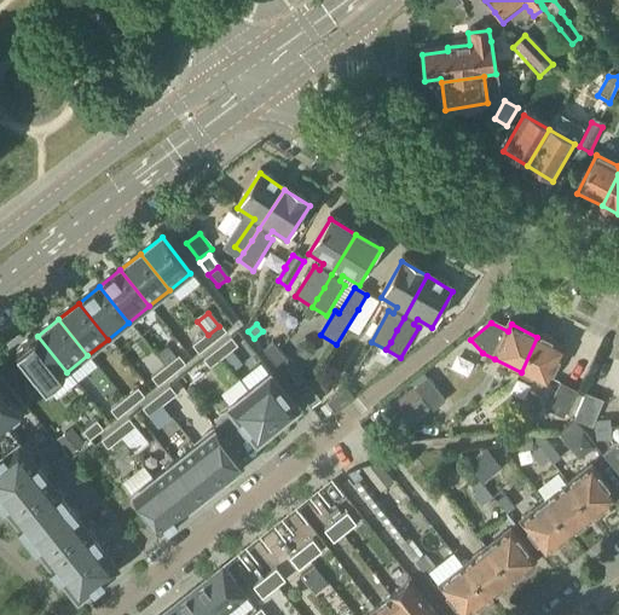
[(220,326),(206,337),(213,346),(226,335),(220,326)]
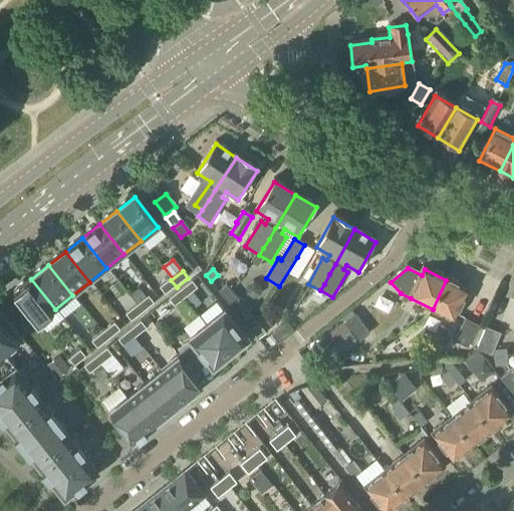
[(31,279),(14,292),(37,322),(55,309),(31,279)]
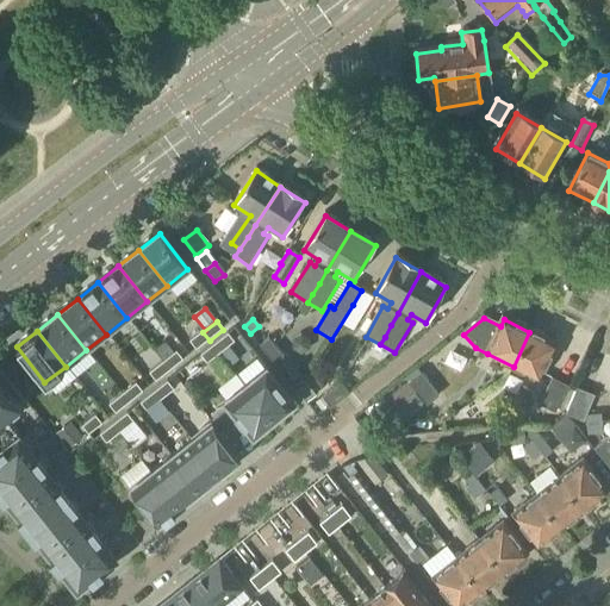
[(203,332),(190,343),(195,351),(210,341),(203,332)]
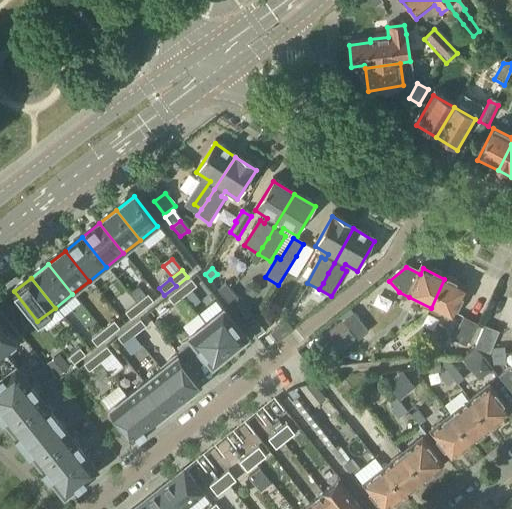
[(444,279),(431,308),(453,318),(466,290),(444,279)]
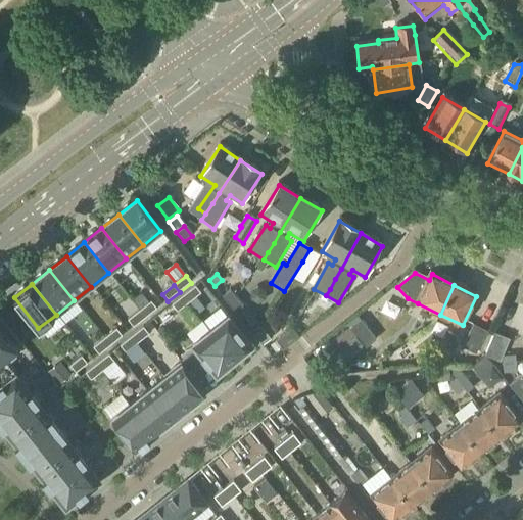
[(195,288),(184,297),(189,304),(200,295),(195,288)]
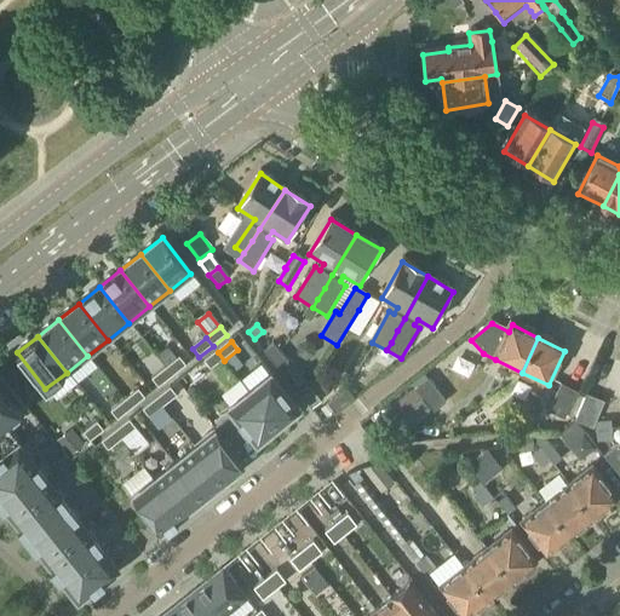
[(264,353),(271,363),(281,355),(274,346),(264,353)]
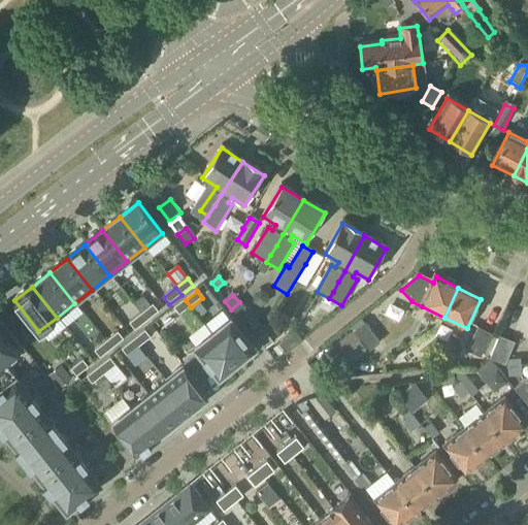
[(173,309),(179,317),(191,307),(186,300),(173,309)]
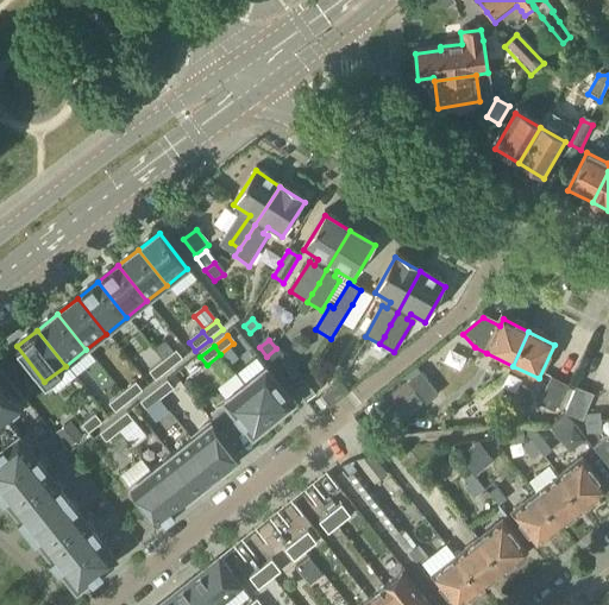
[(276,348),(267,357),(275,365),(283,358),(276,348)]
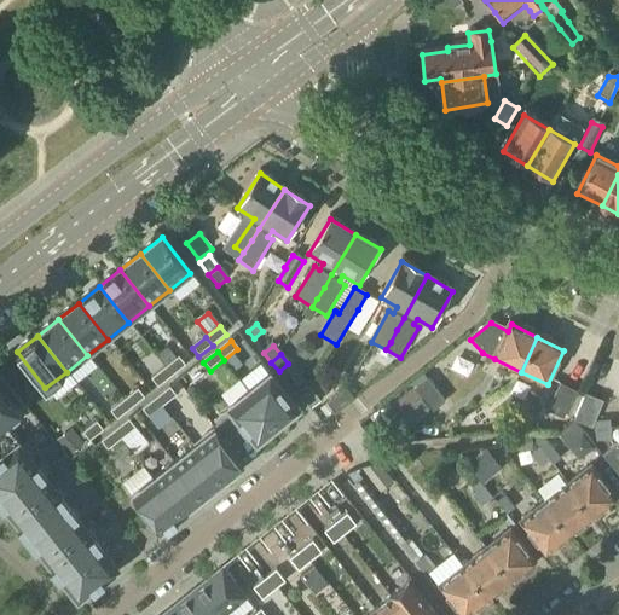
[(179,359),(165,370),(172,378),(185,366),(179,359)]
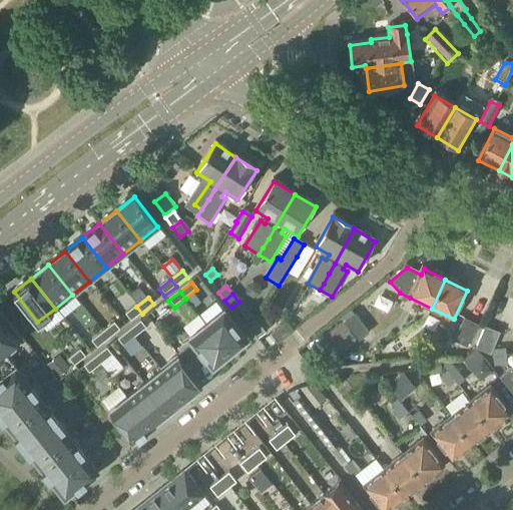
[(243,305),(236,309),(246,323),(253,318),(243,305)]
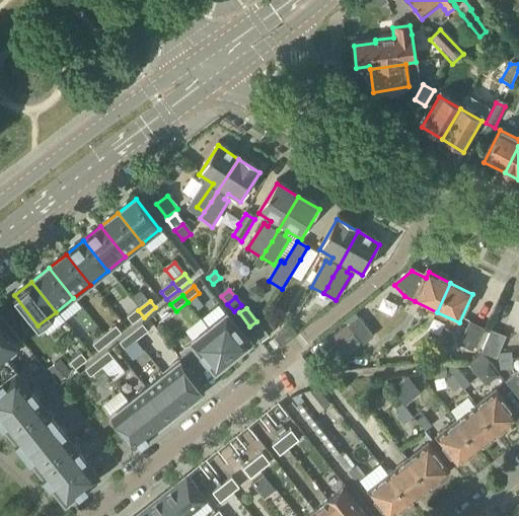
[(138,310),(127,319),(132,326),(144,317),(138,310)]
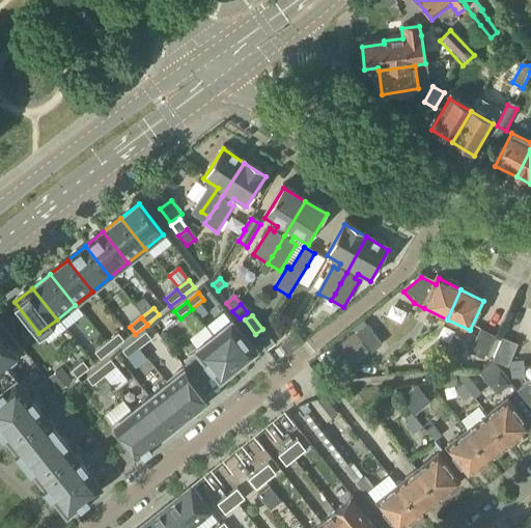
[(0,432),(66,516),(102,488),(4,365),(5,364),(4,363),(22,349),(0,321),(0,432)]
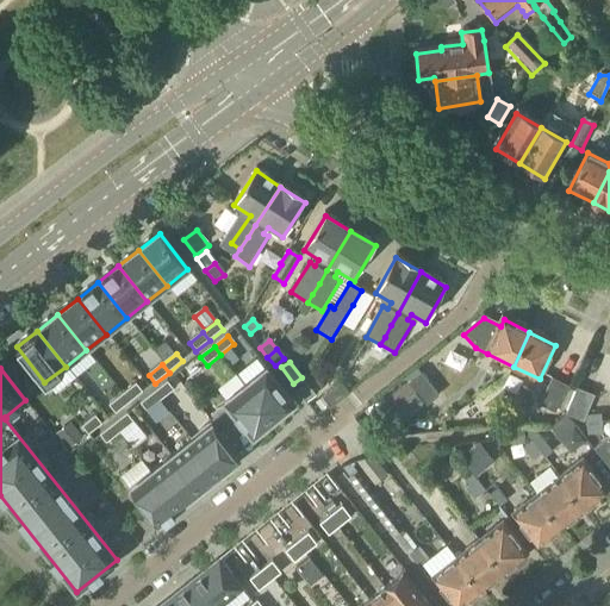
[(266,369),(244,386),(273,422),(294,405),(266,369)]
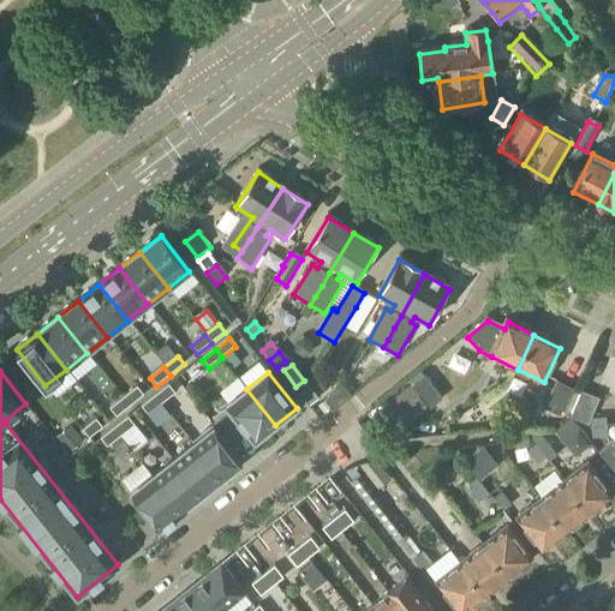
[(424,377),(411,387),(430,411),(443,401),(424,377)]
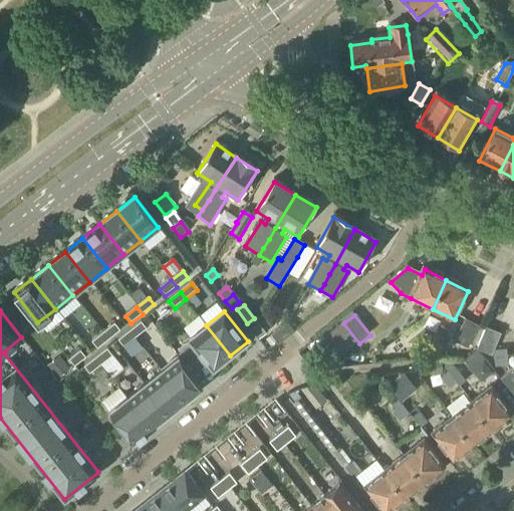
[(468,349),(479,327),(466,320),(454,342),(468,349)]
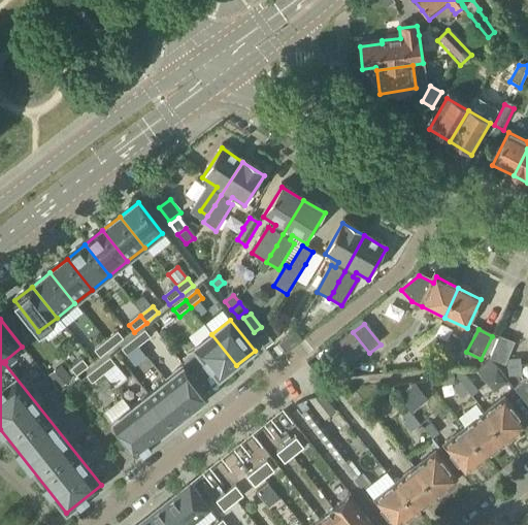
[(265,351),(273,345),(262,330),(254,337),(265,351)]
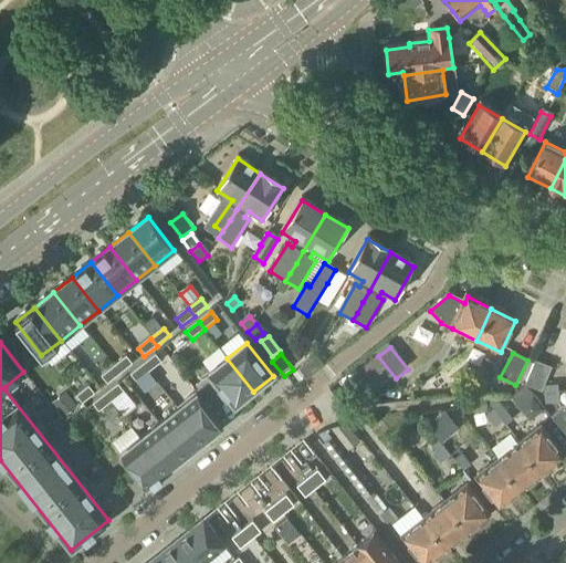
[(155,356),(143,366),(148,374),(161,364),(155,356)]
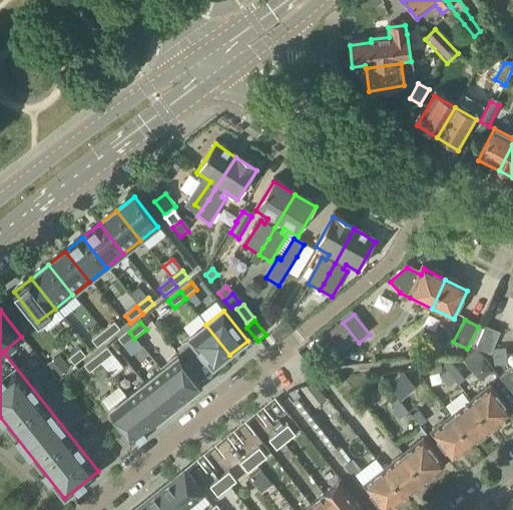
[(114,324),(103,334),(108,340),(119,331),(114,324)]
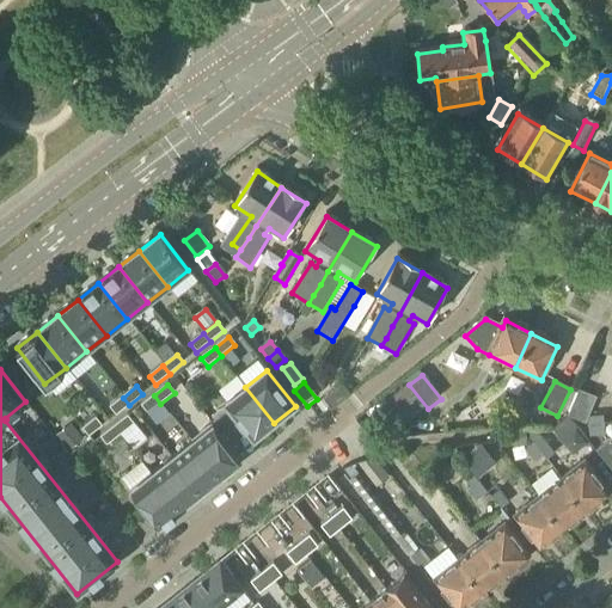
[(342,386),(317,406),(323,413),(329,407),(331,410),(349,395),(342,386)]
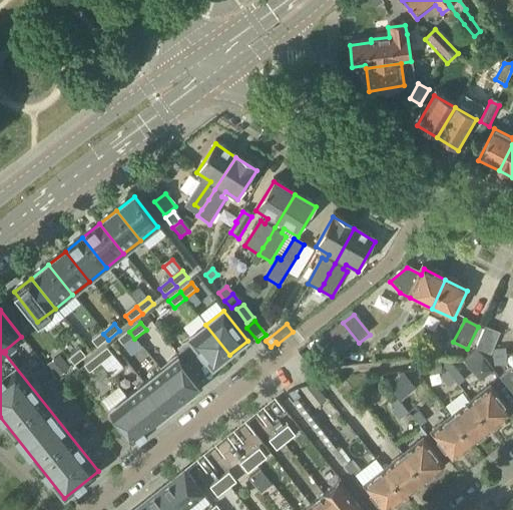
[(332,347),(349,332),(342,324),(325,338),(332,347)]
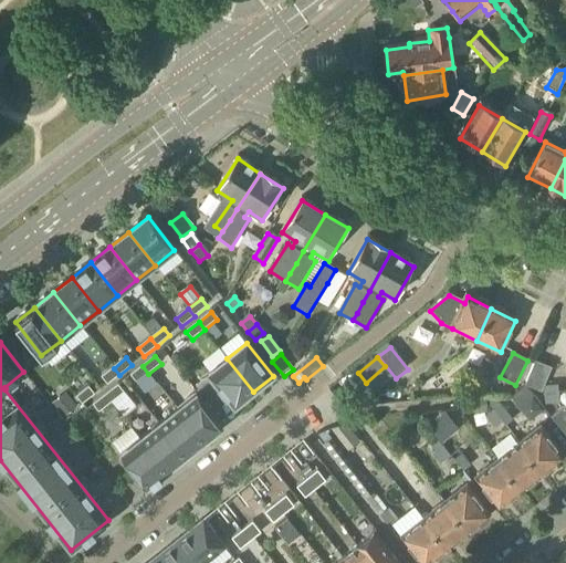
[(208,374),(234,407),(253,392),(227,358),(208,374)]
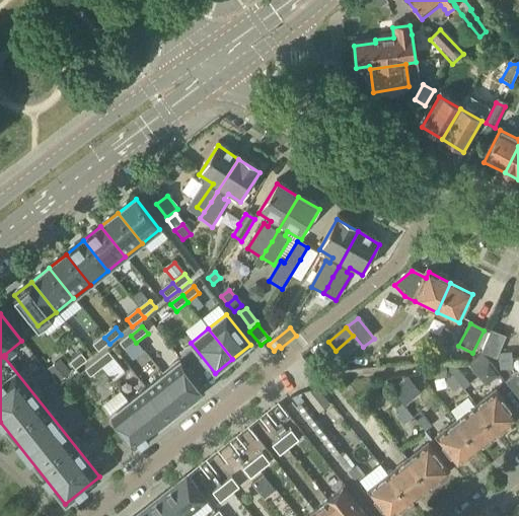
[(443,353),(452,336),(444,333),(436,350),(443,353)]
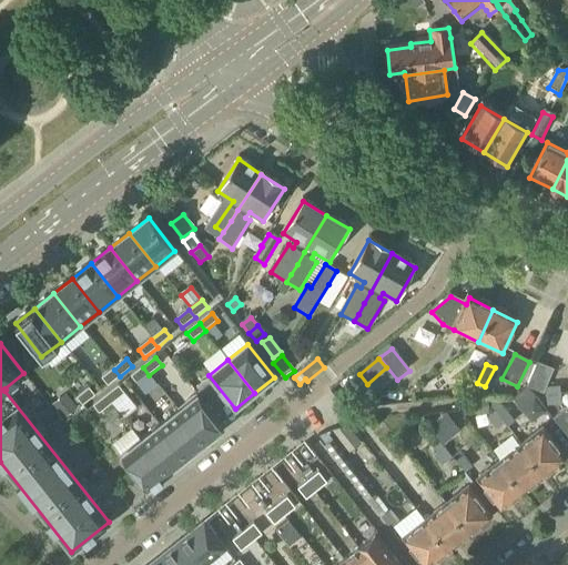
[(545,390),(554,371),(537,364),(526,387),(543,395),(545,390)]
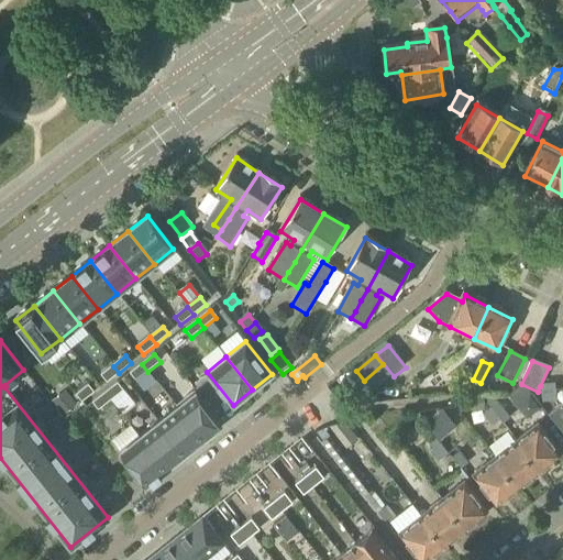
[(147,372),(142,364),(129,374),(135,382),(136,381),(147,372)]
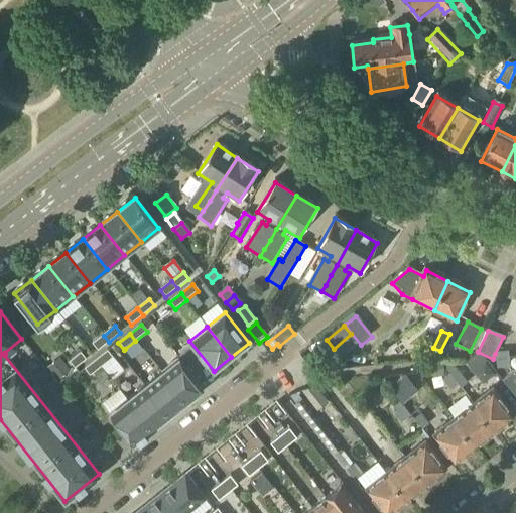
[(104,336),(92,345),(98,351),(109,342),(104,336)]
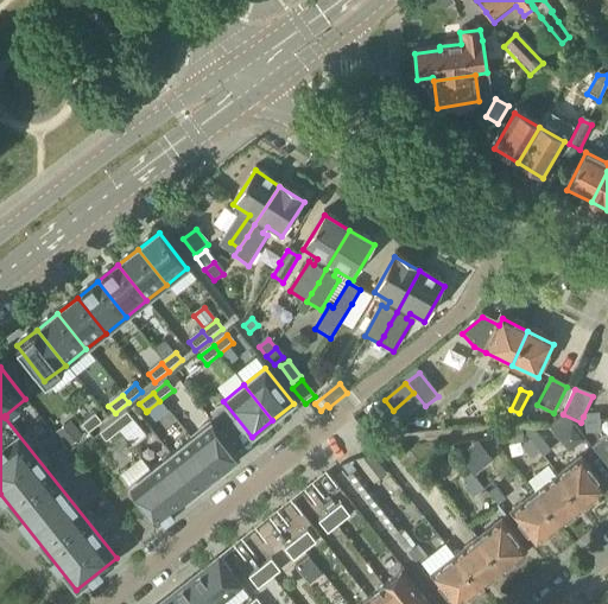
[(169,413),(159,401),(147,411),(158,423),(169,413)]
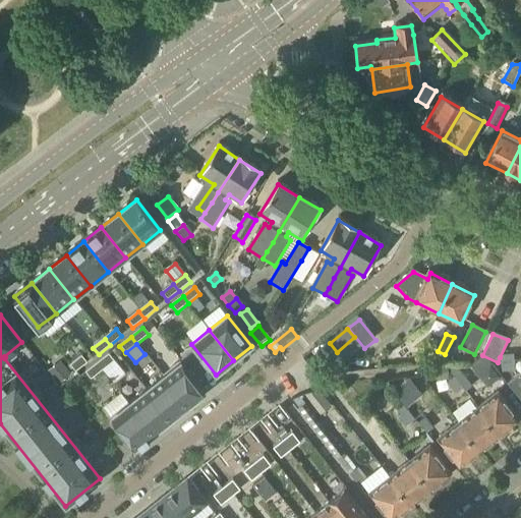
[(108,355),(97,364),(102,371),(114,361),(108,355)]
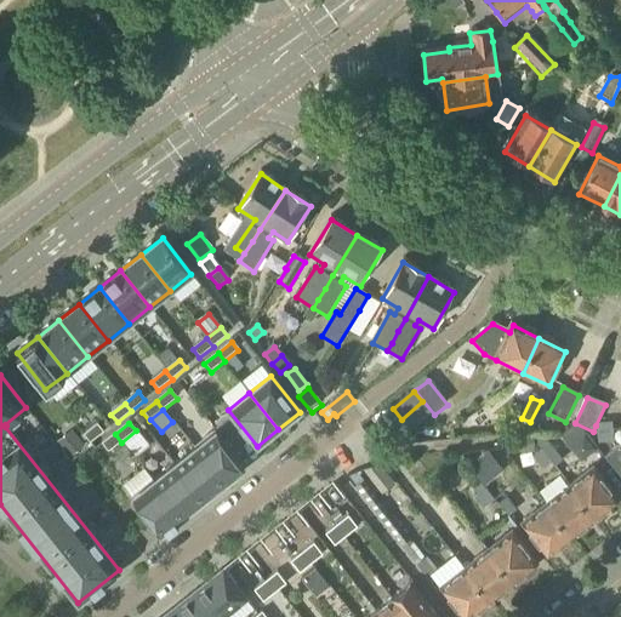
[(596,426),(597,436),(613,434),(613,424),(596,426)]
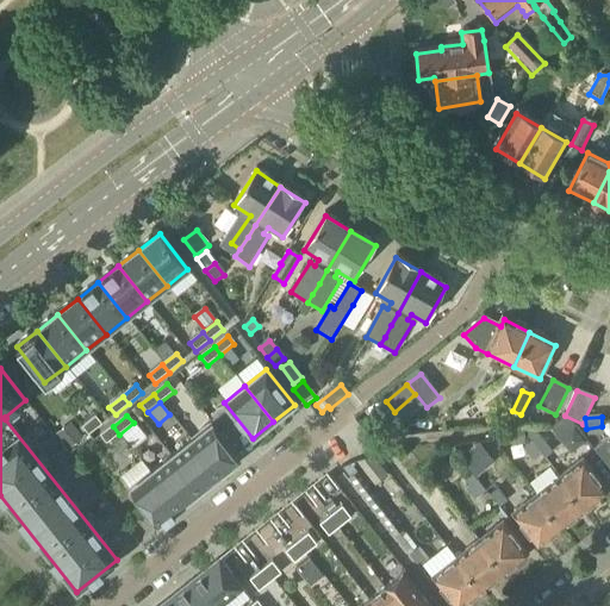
[(95,418),(81,429),(88,436),(101,425),(95,418)]
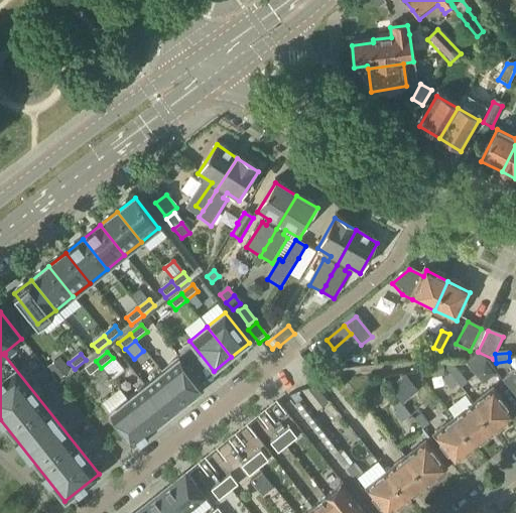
[(113,358),(101,368),(113,382),(124,373),(113,358)]
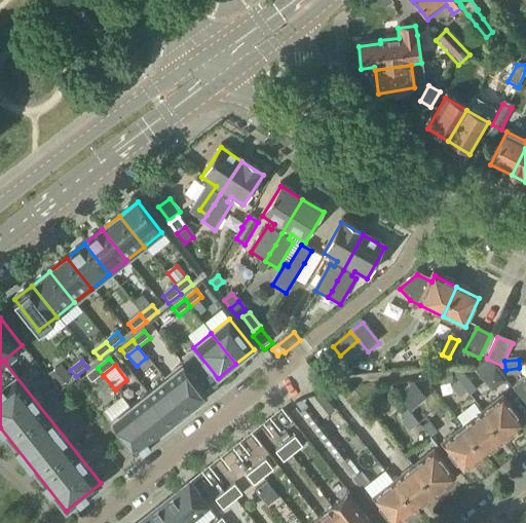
[(72,379),(61,366),(47,376),(59,389),(72,379)]
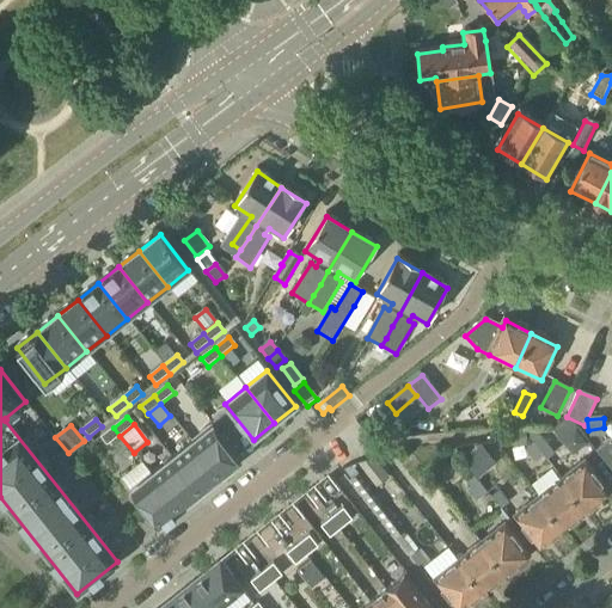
[(213,425),(191,442),(220,478),(242,461),(213,425)]
